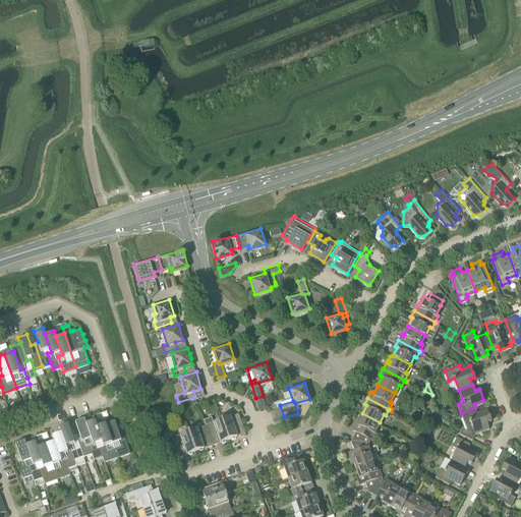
[(8,406),(0,408),(0,417),(11,414),(8,406)]
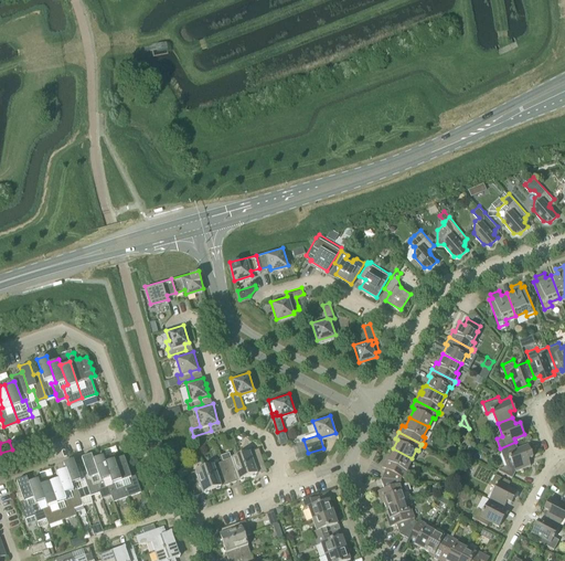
[(500,448),(504,458),(507,464),(497,467),(512,475),(515,468),(530,463),(528,456),(532,455),(528,443),(518,446),(515,442),(500,448)]
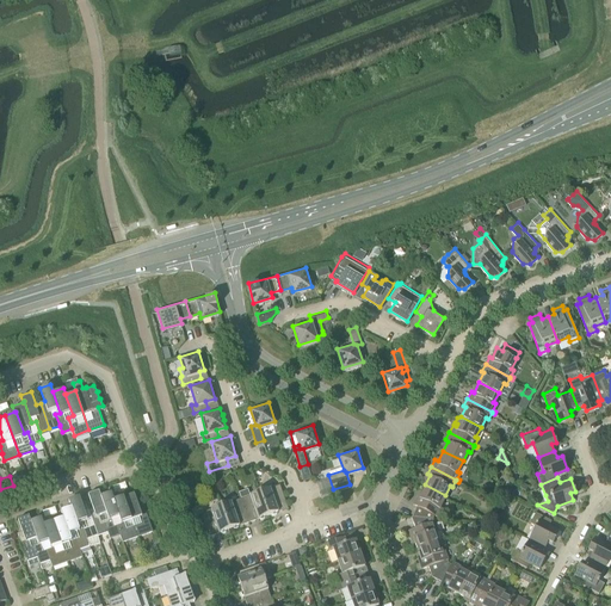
[(279,482),(260,489),(269,512),(271,511),(272,512),(273,512),(275,512),(276,512),(277,511),(277,509),(278,509),(288,505),(279,482)]
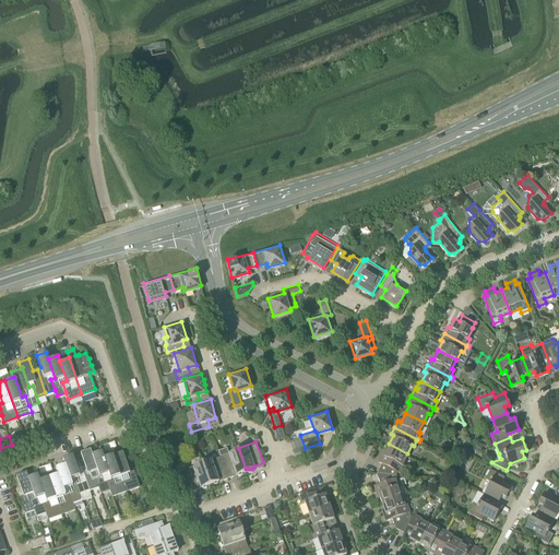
[(381,461),(377,471),(396,472),(397,469),(401,471),(404,464),(402,462),(407,453),(389,444),(384,453),(381,452),(378,459),(381,461)]
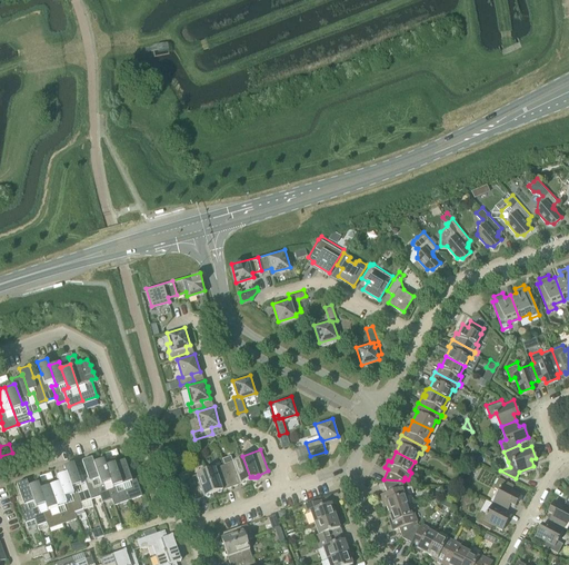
[(93,462),(95,462),(92,455),(82,458),(87,472),(82,473),(91,496),(100,494),(100,493),(97,483),(100,482),(93,462)]
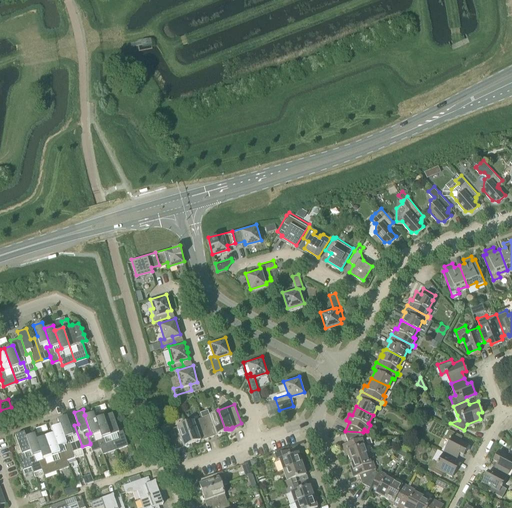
[(225,429),(218,410),(201,415),(208,435),(217,432),(218,433),(219,433),(220,433),(221,432),(222,432),(222,431),(222,430),(225,429)]
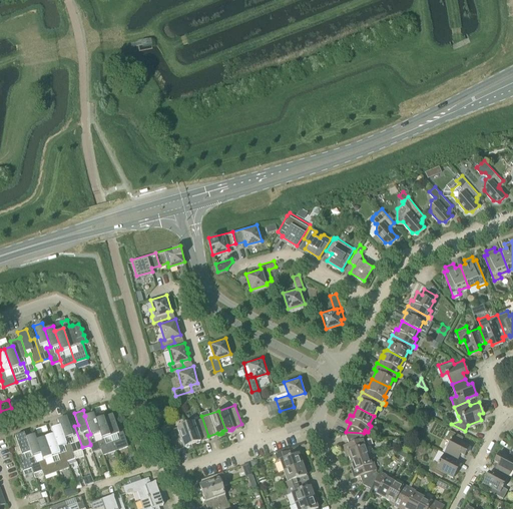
[(103,415),(115,448),(128,444),(123,429),(119,430),(112,412),(103,415)]
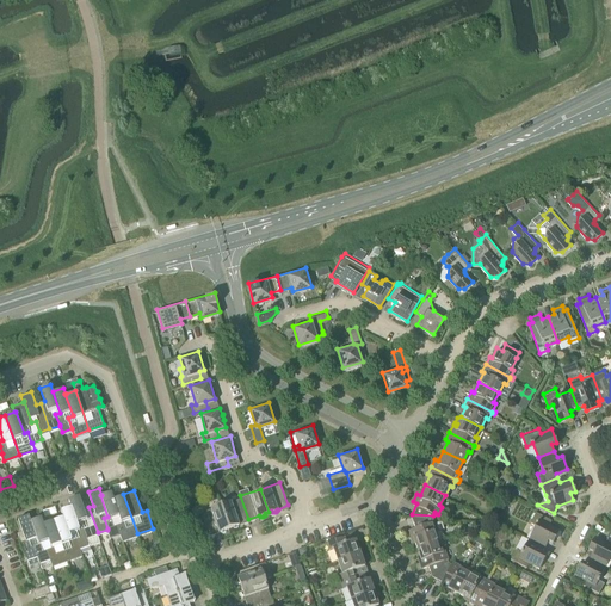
[(111,492),(102,495),(100,495),(107,517),(104,518),(107,529),(107,530),(110,536),(119,532),(121,532),(117,521),(121,519),(113,498),(111,492)]
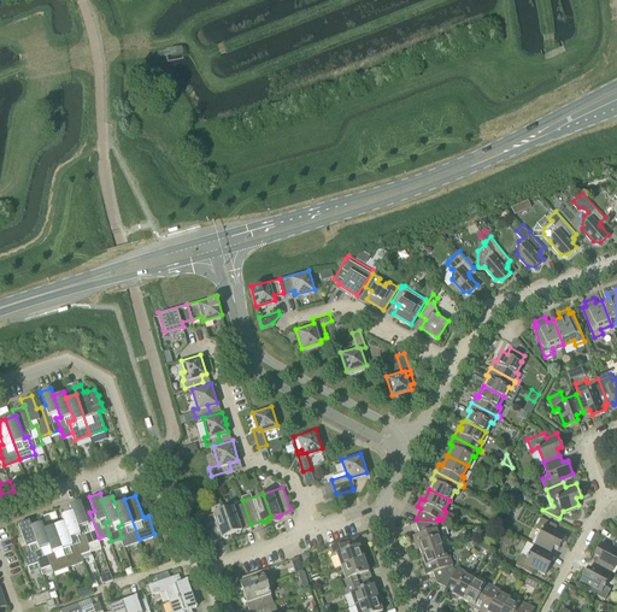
[(124,499),(115,502),(122,524),(118,527),(122,537),(121,537),(123,545),(139,539),(124,499)]
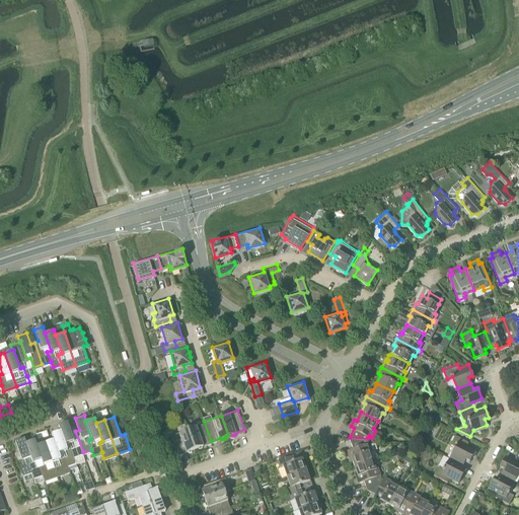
[(74,426),(70,427),(67,421),(58,424),(60,430),(61,430),(67,447),(70,446),(74,456),(74,455),(76,461),(85,458),(83,452),(75,431),(74,426)]
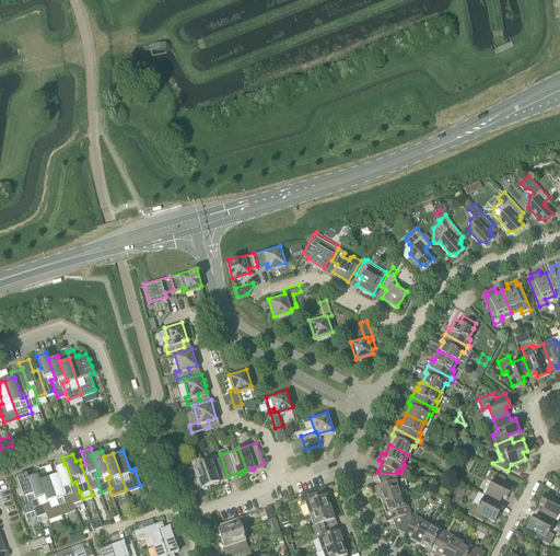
[(220,454),(202,461),(210,483),(212,482),(213,482),(214,483),(216,483),(217,483),(218,482),(219,481),(219,479),(228,476),(220,454)]
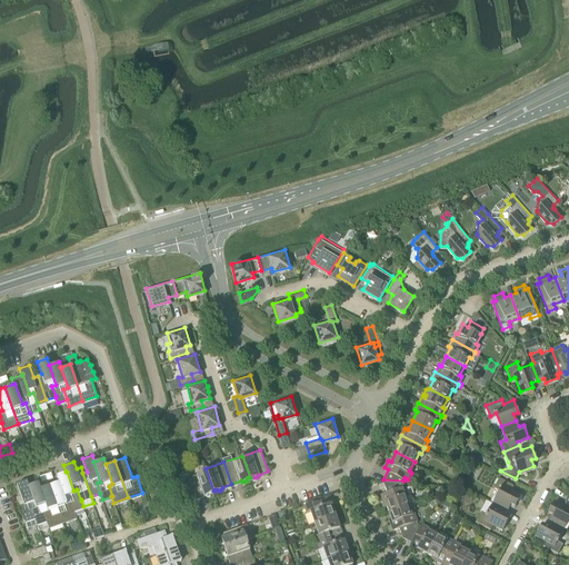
[(213,491),(206,468),(187,475),(195,497),(205,494),(206,494),(207,494),(208,494),(209,494),(210,493),(211,492),(213,491)]
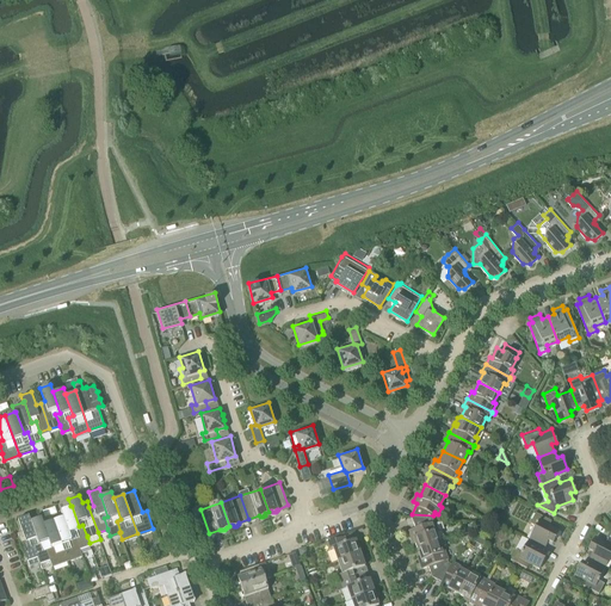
[(72,506),(71,506),(61,509),(63,515),(72,537),(75,536),(80,546),(90,543),(87,536),(87,537),(82,525),(79,526),(72,506)]
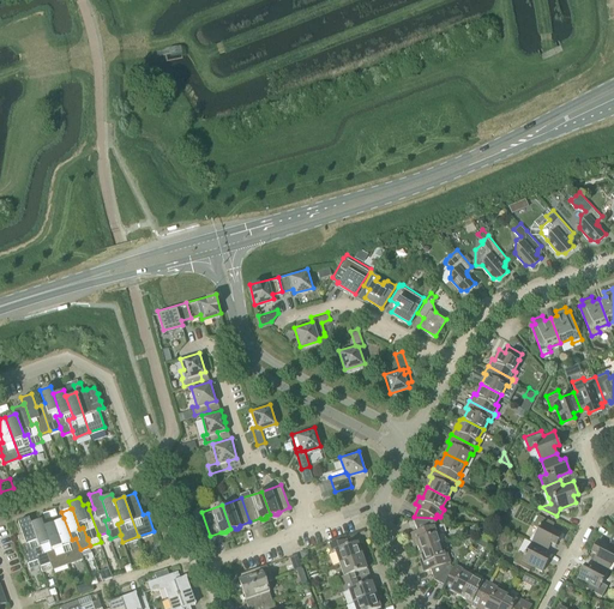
[(539,526),(531,538),(547,547),(551,541),(555,543),(561,530),(552,525),(554,520),(537,512),(533,523),(539,526)]
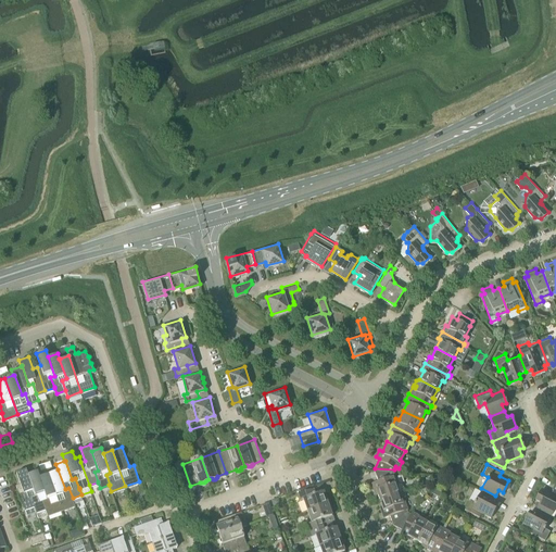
[(21,481),(16,484),(26,513),(36,510),(34,504),(35,504),(30,494),(35,493),(28,474),(26,467),(16,471),(21,481)]
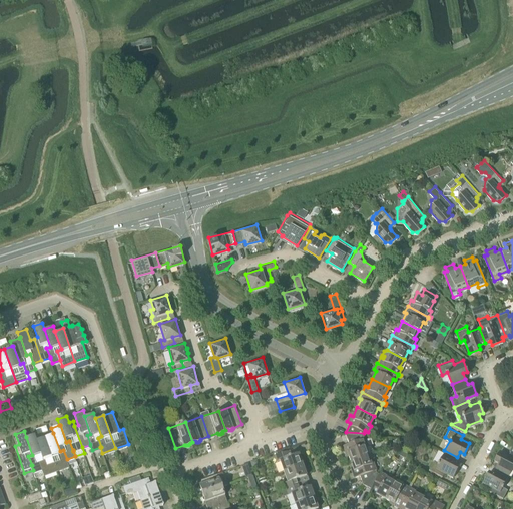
[(364,433),(346,432),(349,442),(343,444),(345,451),(347,450),(350,459),(368,452),(365,444),(367,443),(365,436),(364,433)]
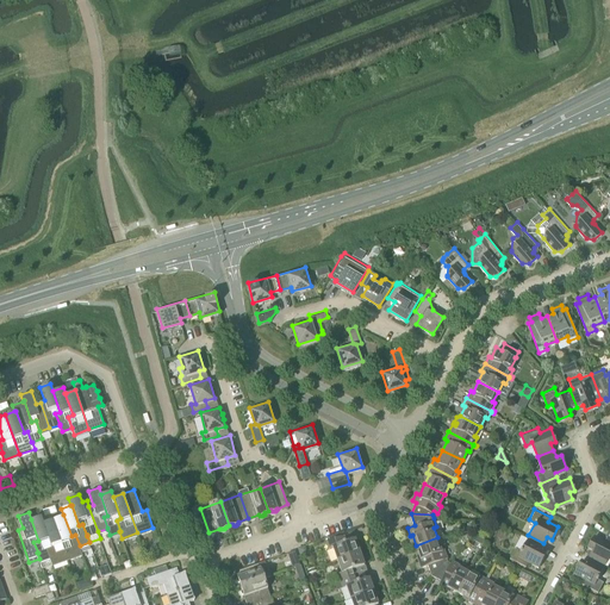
[(50,556),(47,546),(50,543),(43,522),(41,515),(31,519),(38,541),(33,542),(38,553),(37,553),(39,559),(39,560),(41,560),(42,566),(51,562),(50,556)]
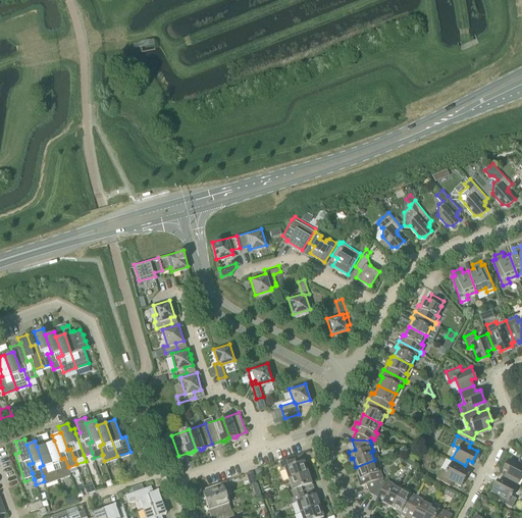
[(54,441),(46,444),(57,477),(70,473),(68,467),(64,458),(61,459),(54,441)]
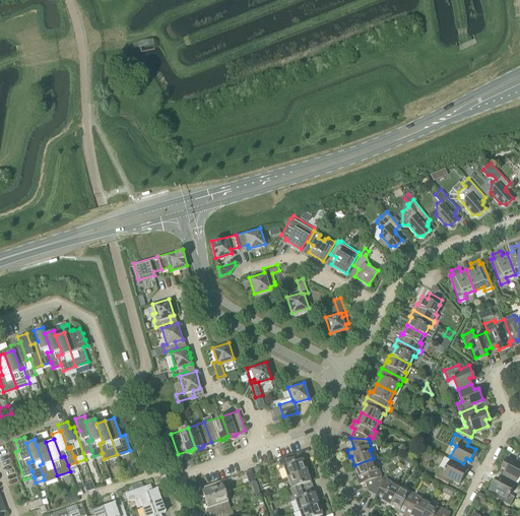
[(46,442),(37,445),(43,463),(40,465),(43,474),(44,479),(45,480),(57,475),(46,442)]
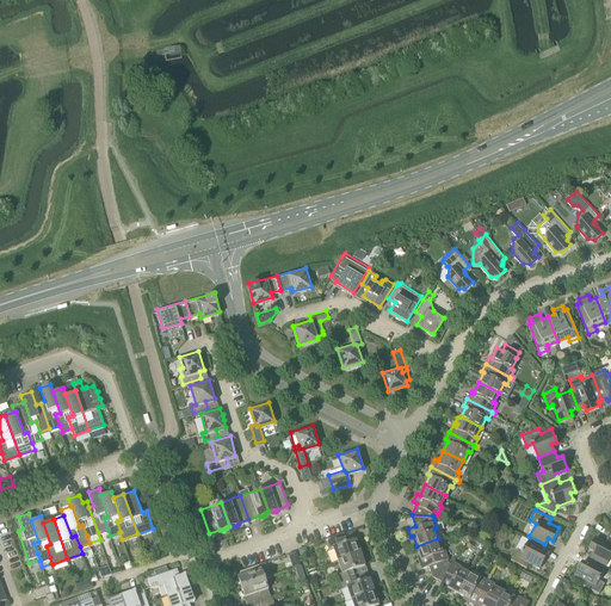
[(592,550),(588,552),(590,556),(605,564),(610,551),(610,525),(606,535),(608,536),(605,540),(594,535),(588,548),(593,550),(592,550)]
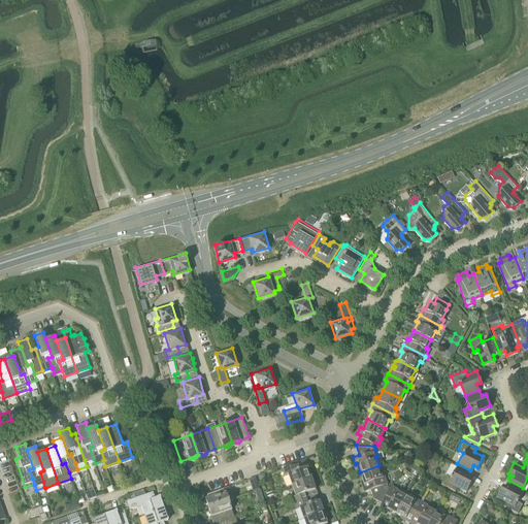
[(292,482),(310,475),(307,464),(298,467),(296,461),(283,466),(285,472),(288,471),(292,482)]
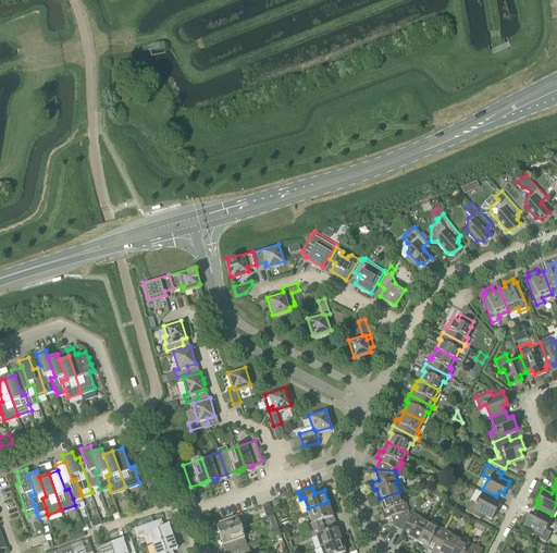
[(496,496),(482,489),(477,502),(470,499),(466,507),(480,516),(482,512),(492,516),(497,505),(493,503),(496,496)]
